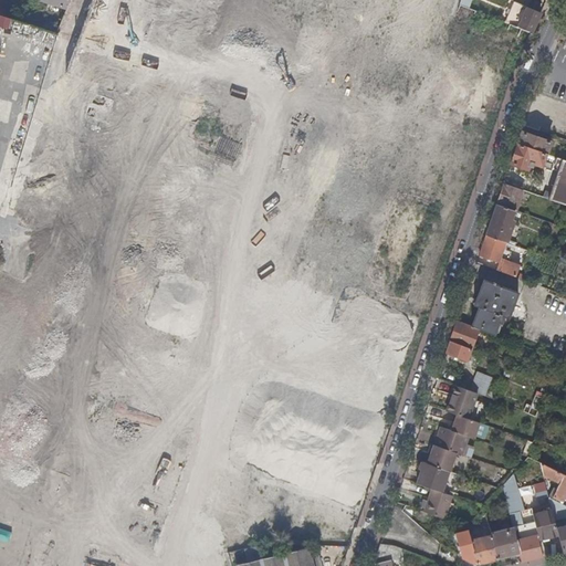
[(532,32),(541,12),(515,1),(512,9),(525,14),(519,28),(532,32)]
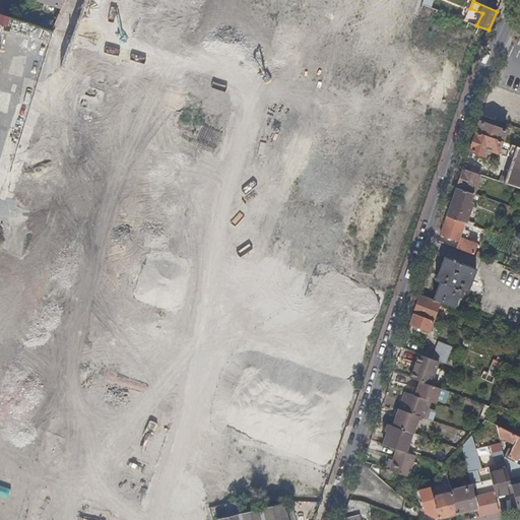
[(413,25),(429,31),(437,11),(421,5),(413,25)]
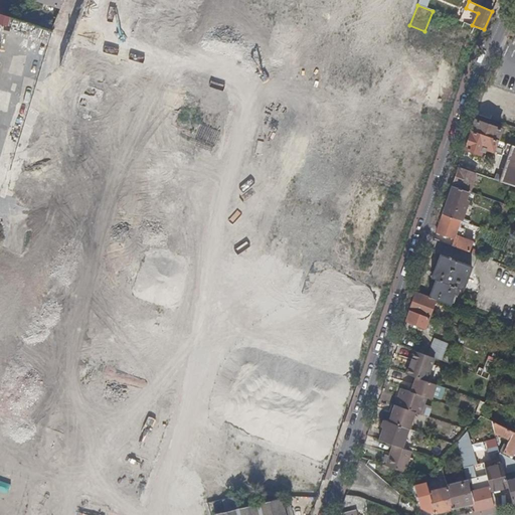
[(0,23),(7,25),(9,17),(5,15),(0,13),(0,23)]
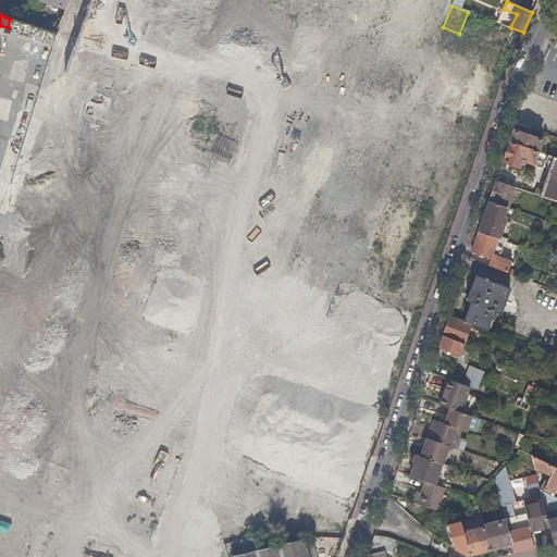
[(442,32),(437,44),(447,46),(450,34),(442,32)]
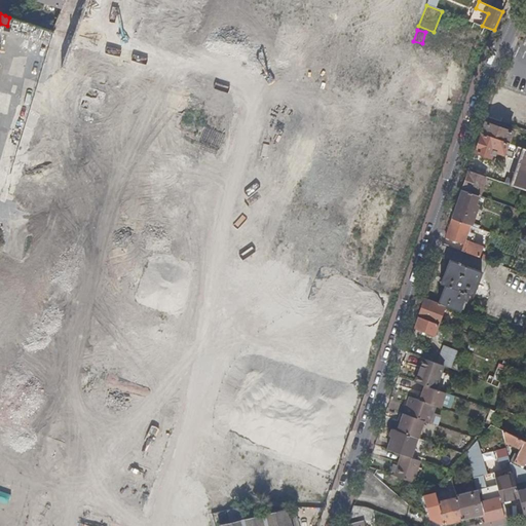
[(500,88),(497,99),(490,98),(485,117),(501,121),(506,102),(513,103),(516,92),(500,88)]
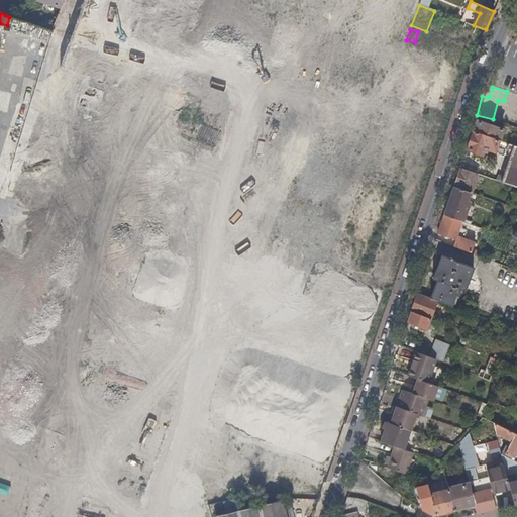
[(503,129),(477,120),(473,131),(500,140),(503,129)]
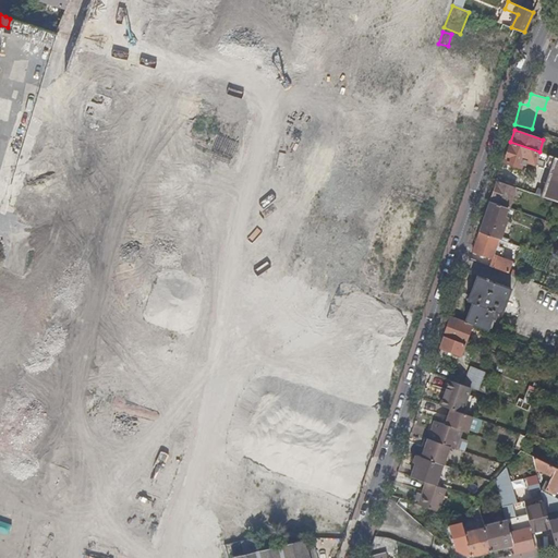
[(540,152),(510,142),(504,161),(524,169),(525,166),(529,167),(530,162),(534,165),(540,152)]
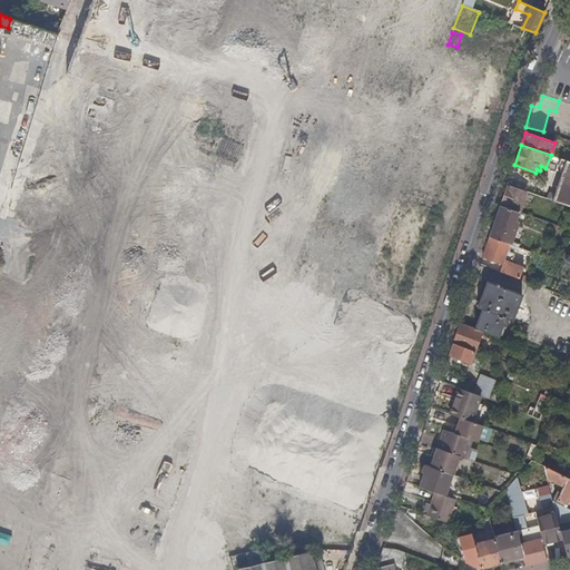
[(569,161),(564,159),(560,158),(558,164),(557,170),(562,173),(564,177),(569,175),(569,176),(569,175),(569,202),(569,205),(553,199),(552,200),(569,206),(569,161)]
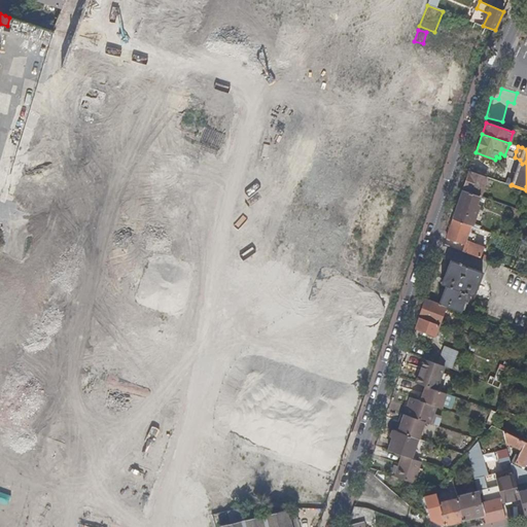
[(520,160),(512,184),(526,189),(526,186),(526,162),(526,163),(526,162),(522,164),(520,160)]
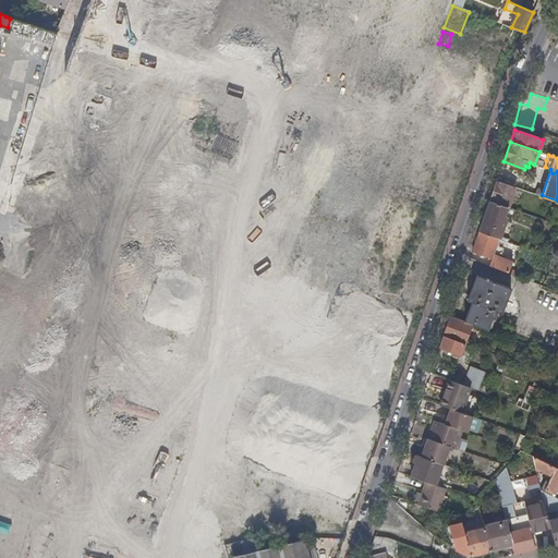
[(508,207),(516,187),(497,181),(490,201),(508,207)]
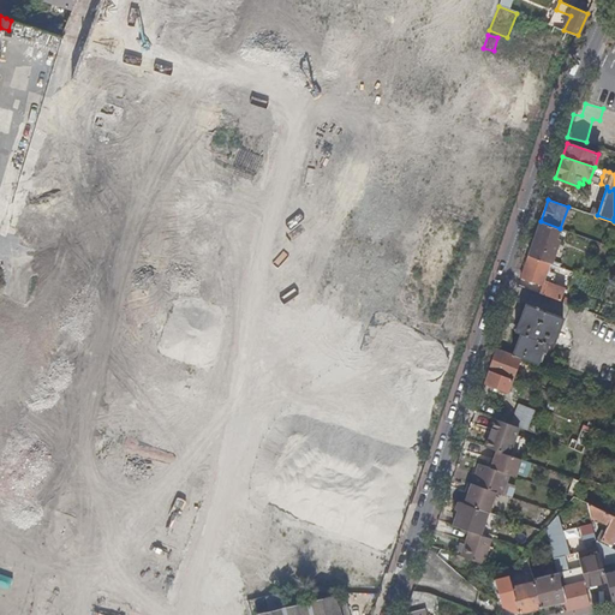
[(553,254),(561,228),(560,228),(541,221),(529,256),(549,263),(553,254)]
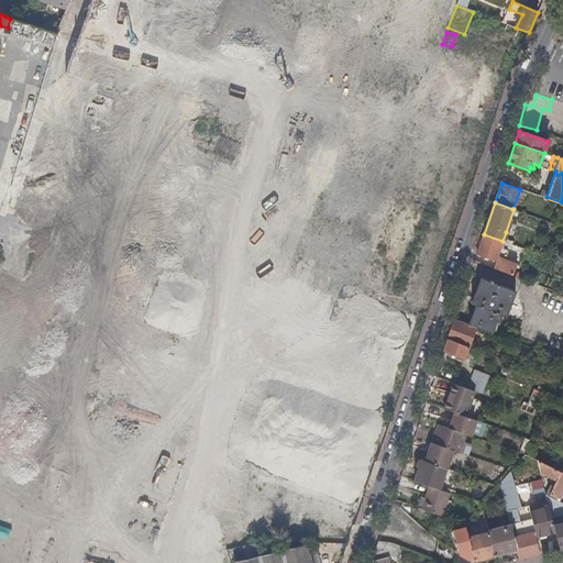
[(516,236),(506,232),(503,241),(504,241),(512,244),(516,236)]
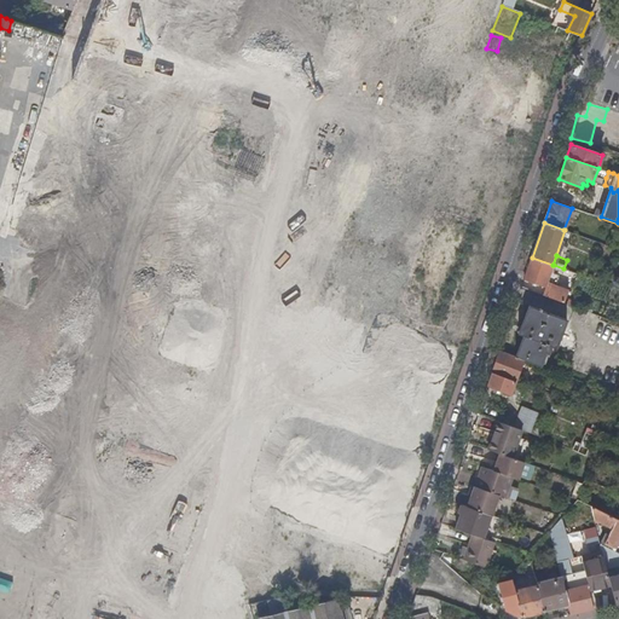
[(554,265),(553,265),(532,258),(525,278),(554,289),(559,276),(550,273),(554,265)]
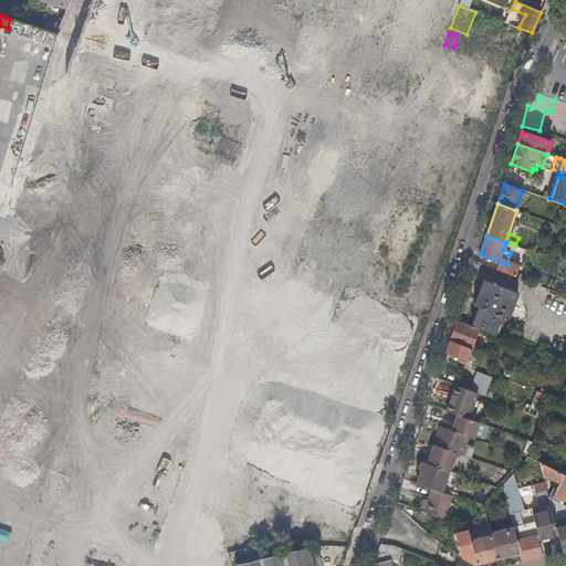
[(477,262),(513,276),(516,269),(506,264),(480,254),(477,262)]
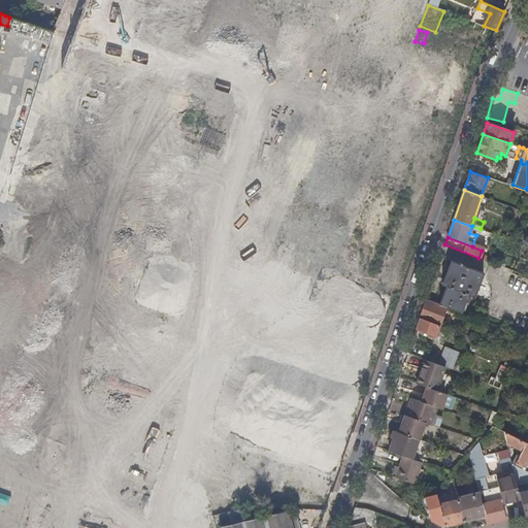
[(442,285),(474,297),(484,273),(452,261),(442,285)]
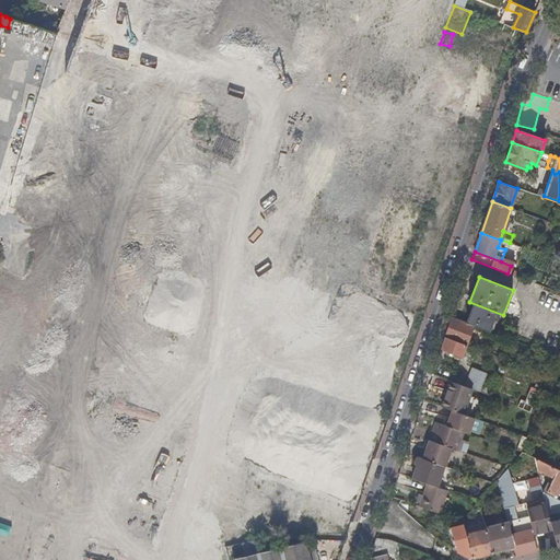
[(475,326),(489,331),(493,319),(497,321),(499,314),(503,315),(469,302),(468,303),(474,304),(466,323),(475,326)]
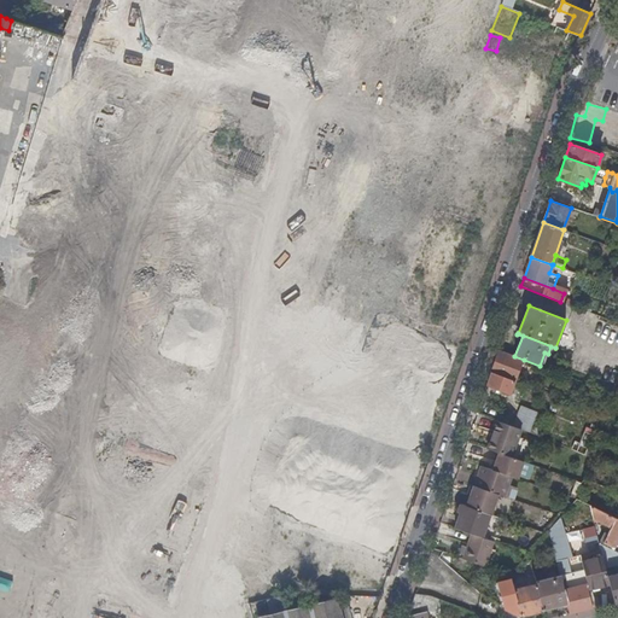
[(491,372),(516,382),(524,360),(514,356),(499,350),(491,372)]
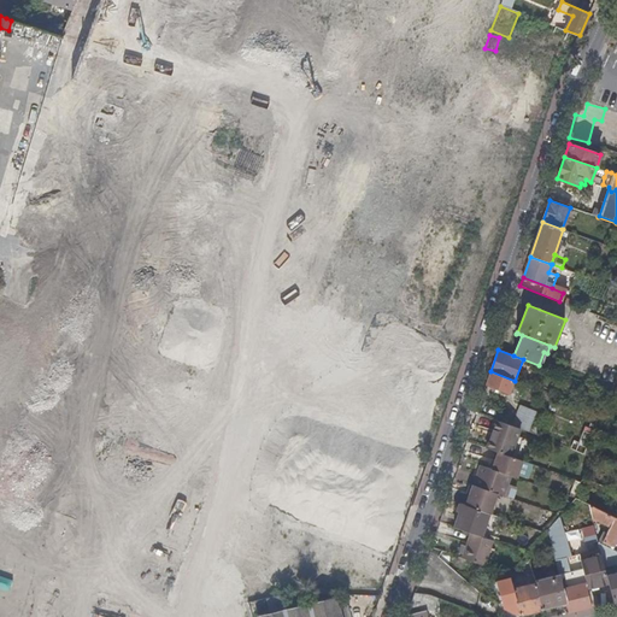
[(516,386),(518,382),(515,381),(491,371),(487,385),(510,393),(512,385),(516,386)]
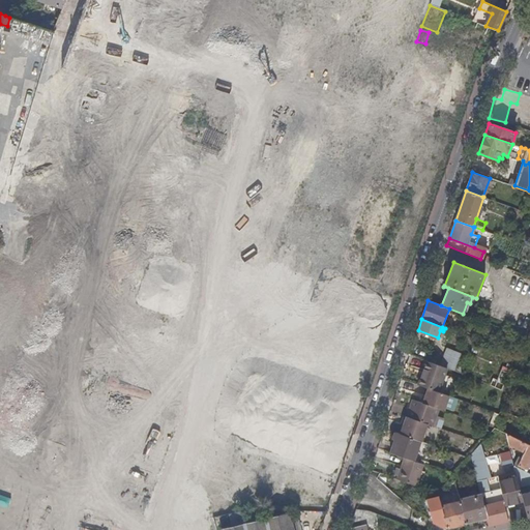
[(472,345),(470,351),(476,353),(478,348),(472,345)]
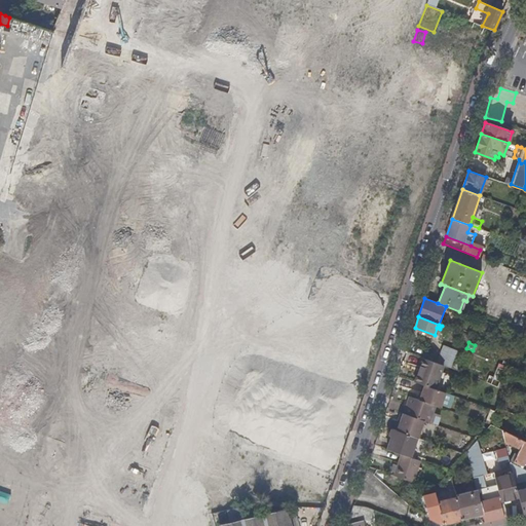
[(452,362),(456,350),(442,345),(437,360),(428,357),(427,359),(443,365),(450,368),(452,362)]
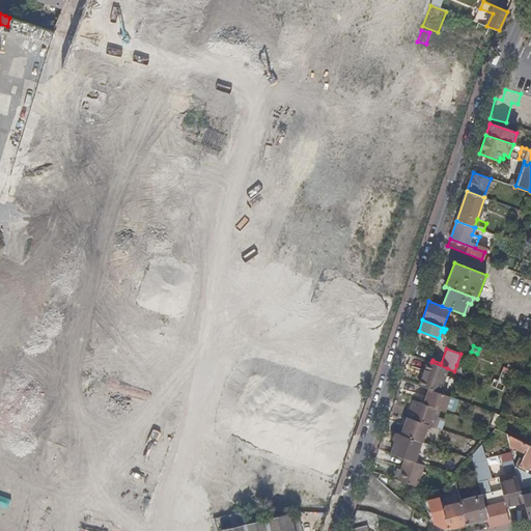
[(440,391),(447,368),(426,362),(424,369),(426,370),(424,379),(421,378),(419,385),(440,391)]
